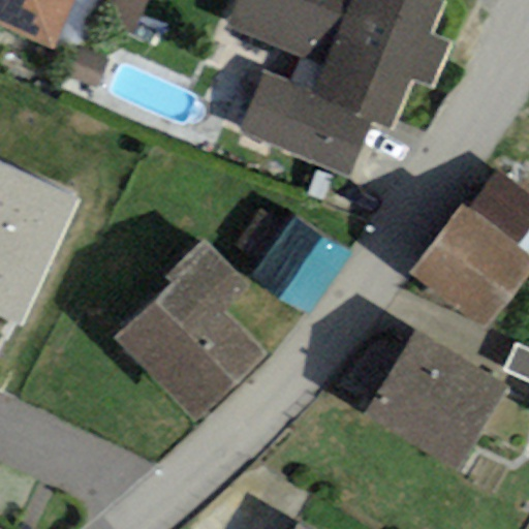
[(73,0),(0,0),(0,29),(51,52),(73,0)]
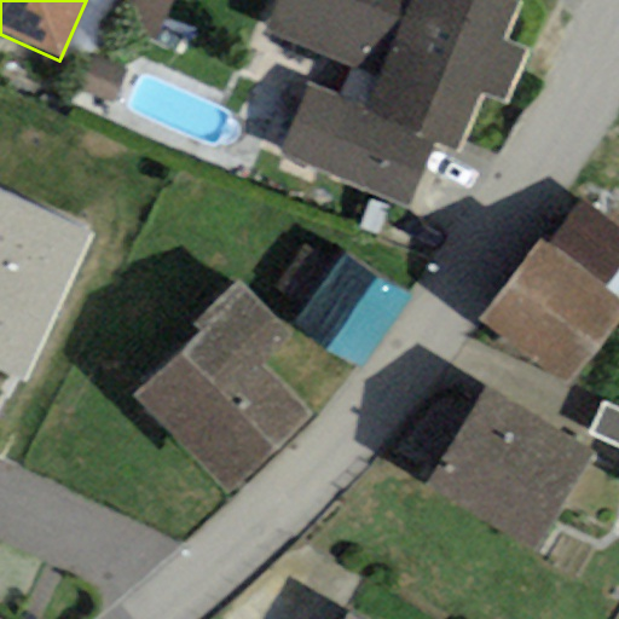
[(282,156),(411,208),(438,142),(460,151),(481,96),(507,105),(528,52),(503,41),(520,0),(518,0),(275,0),(264,29),(381,76),(369,105),(311,82),(282,156)]
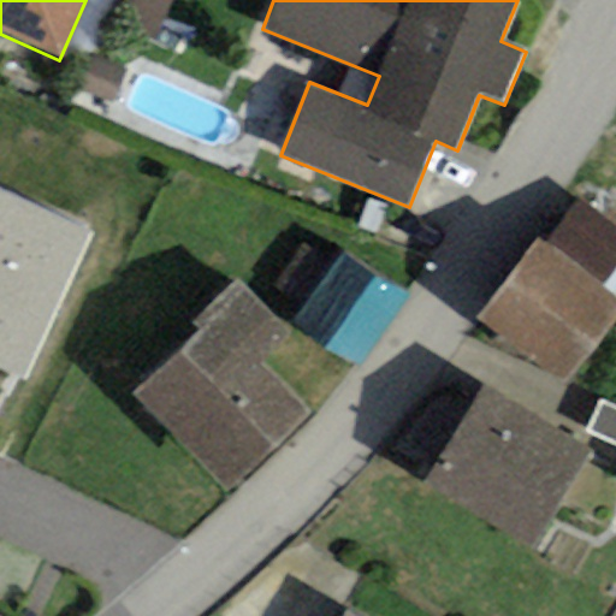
[(90,234),(0,191),(0,368),(24,379),(90,234)]
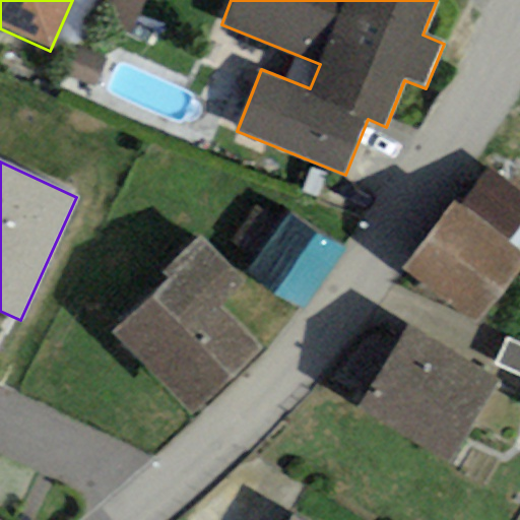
[(460,206),(519,250),(519,196),(486,172),(460,206)]
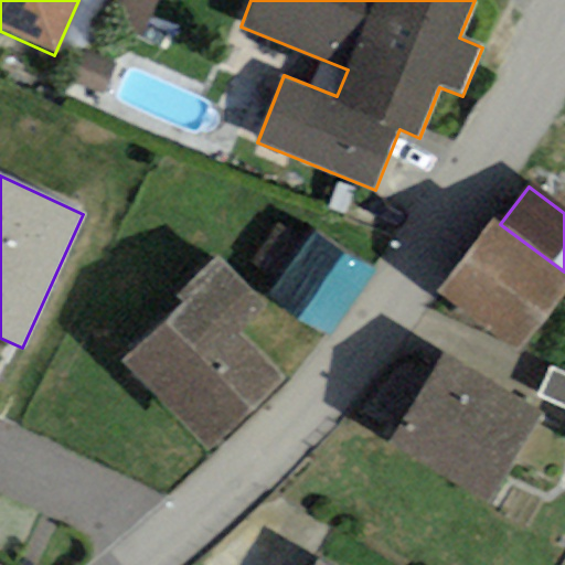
[(564,272),(500,224),(493,217),(439,288),(520,350),(564,290),(564,272)]
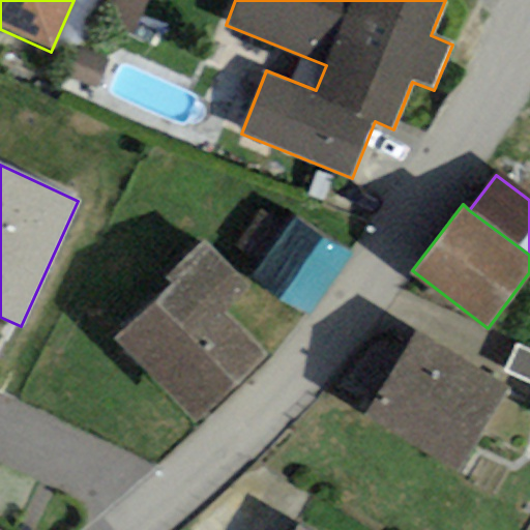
[(295,218),(252,277),(306,319),(351,260),(295,218)]
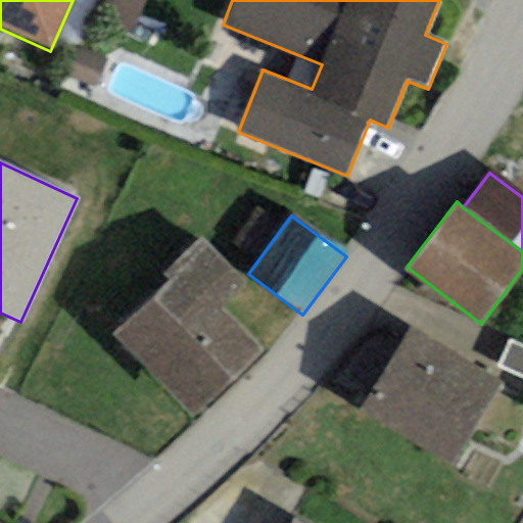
[(163,275),(169,280),(111,335),(192,418),(263,350),(221,306),(244,285),(200,239),(163,275)]
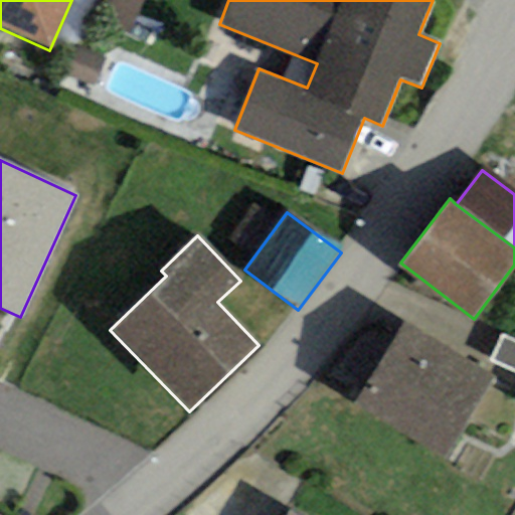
[(445,457),(492,374),(402,322),(355,404),(445,457)]
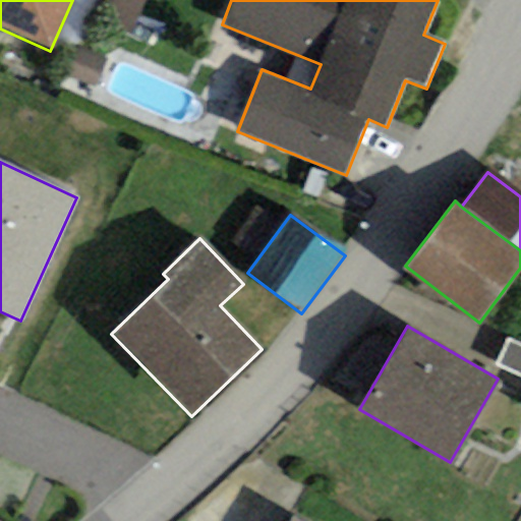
[(520,373),(520,345),(506,340),(496,363),(520,373)]
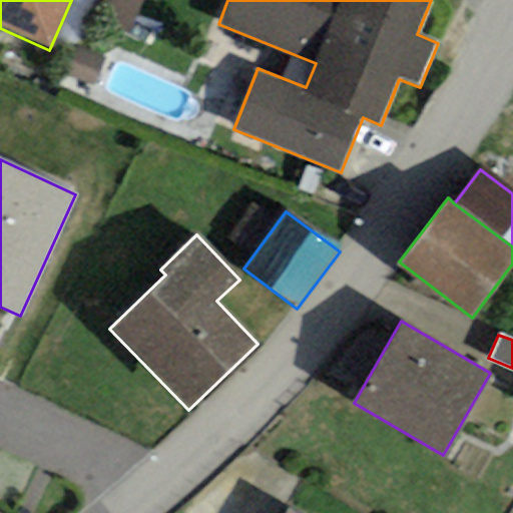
All buildings are outlined.
